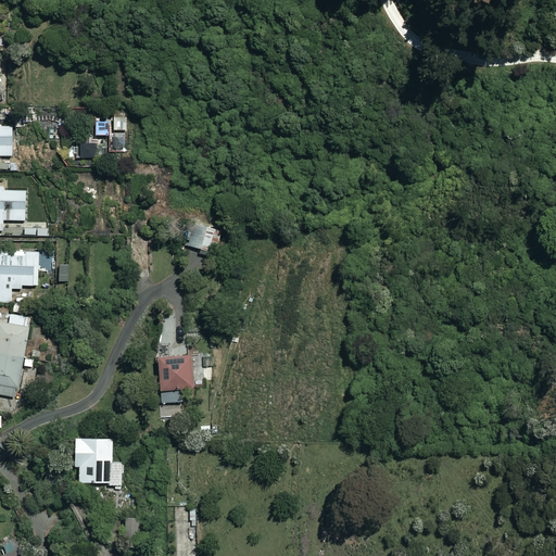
[(0,169),(8,171),(8,156),(14,156),(14,126),(0,126),(0,169)]
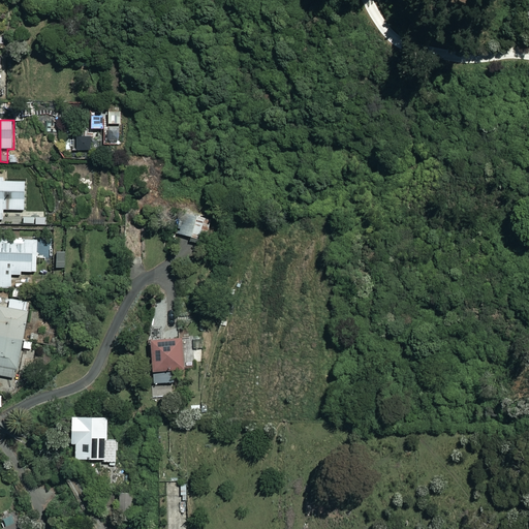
[(122,145),(122,126),(104,127),(104,145),(122,145)]
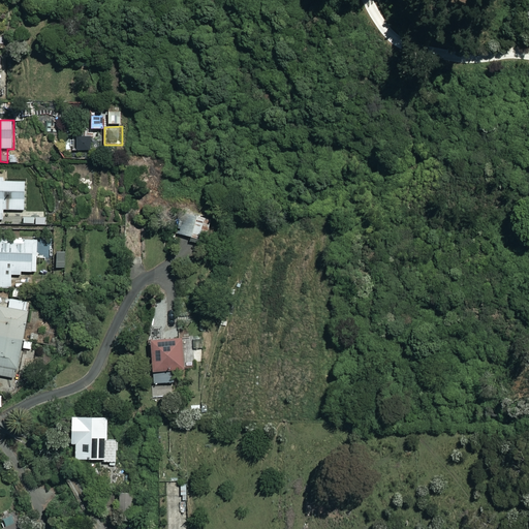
[(25,154),(9,155),(9,164),(26,163),(25,154)]
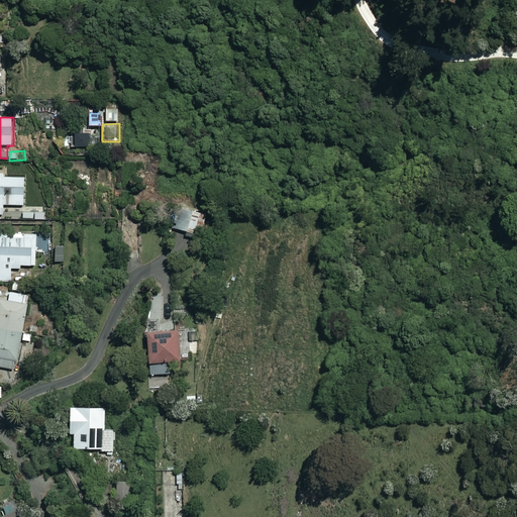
[(25,177),(0,175),(0,215),(4,216),(4,206),(24,206),(25,177)]
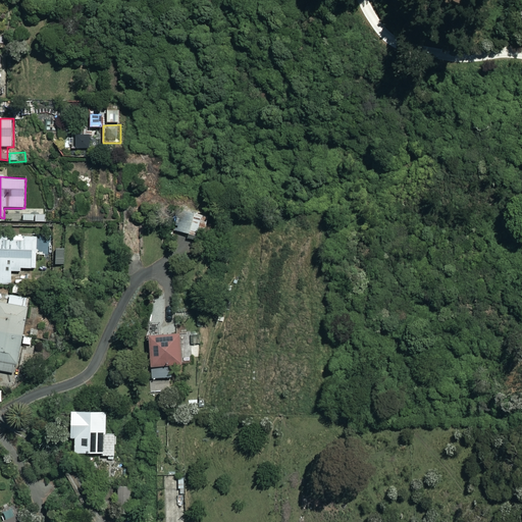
[(45,213),(32,213),(32,223),(45,223),(45,213)]
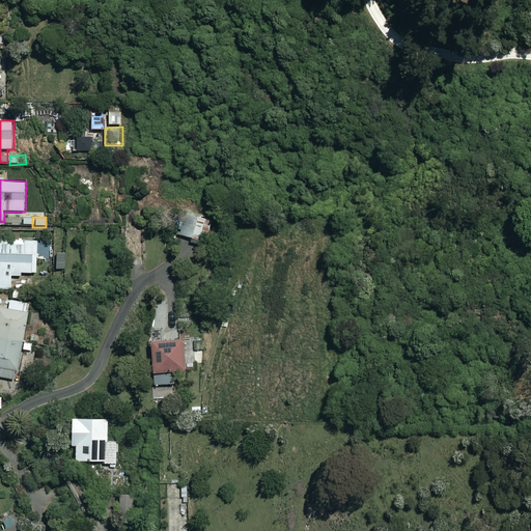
[(0,288),(11,289),(11,277),(23,277),(23,274),(37,274),(37,241),(0,241),(0,288)]
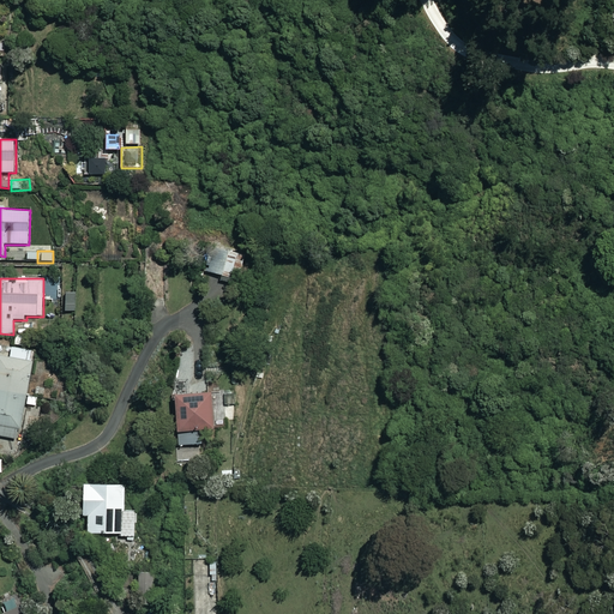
[(35,353),(13,348),(11,360),(0,356),(0,435),(18,439),(25,404),(36,407),(38,398),(26,396),(35,353)]
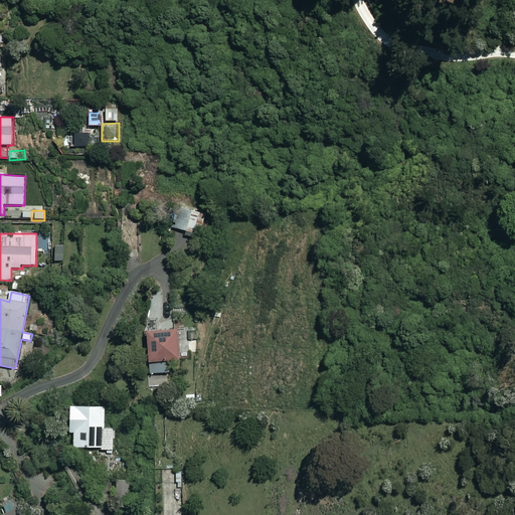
[(179,362),(176,331),(148,333),(151,375),(165,374),(164,363),(179,362)]
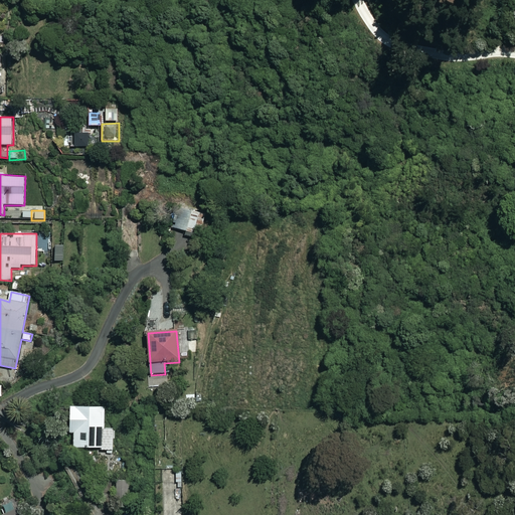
[(76,433),(76,448),(103,447),(103,450),(115,450),(115,428),(106,428),(105,409),(72,410),(72,433),(76,433)]
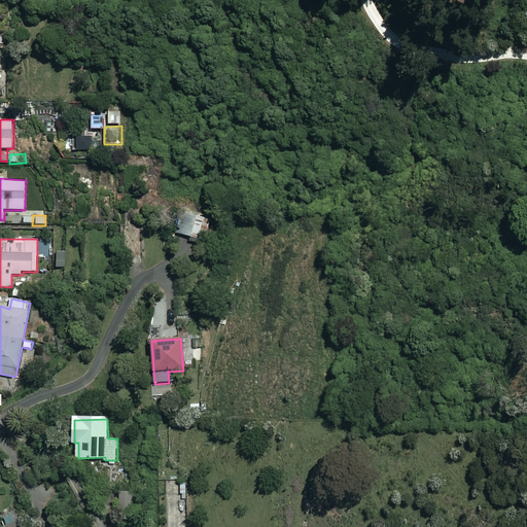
[(133,491),(118,491),(119,519),(134,519),(133,491)]
